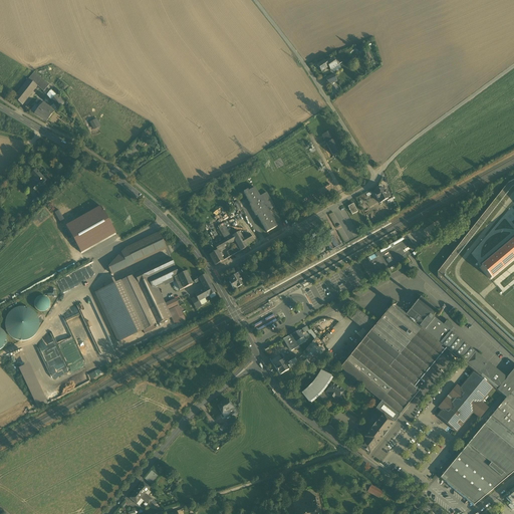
[(366,58),(367,61),(372,59),(368,51),(364,53),(366,58)]
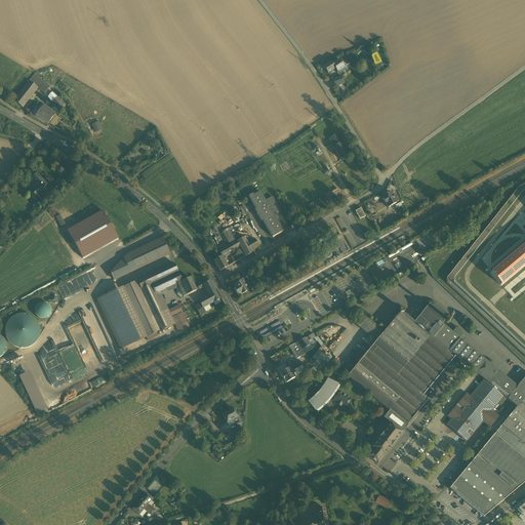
[(337,72),(339,71),(345,68),(342,64),(341,63),(341,64),(338,59),(332,65),(331,62),(323,67),(328,74),(335,69),(337,72)]
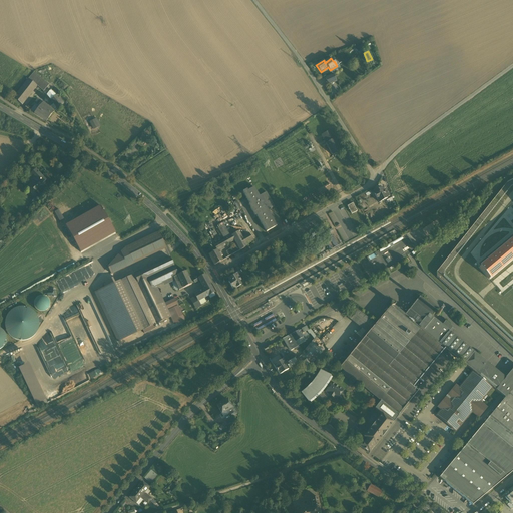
[(34,72),(32,75),(47,87),(49,85),(34,72)]
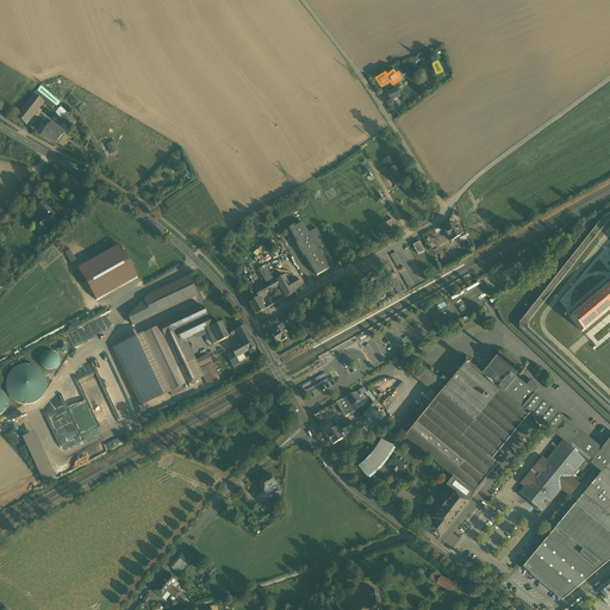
[(38,89),(33,94),(44,103),(51,110),(55,105),(56,105),(56,104),(38,89)]
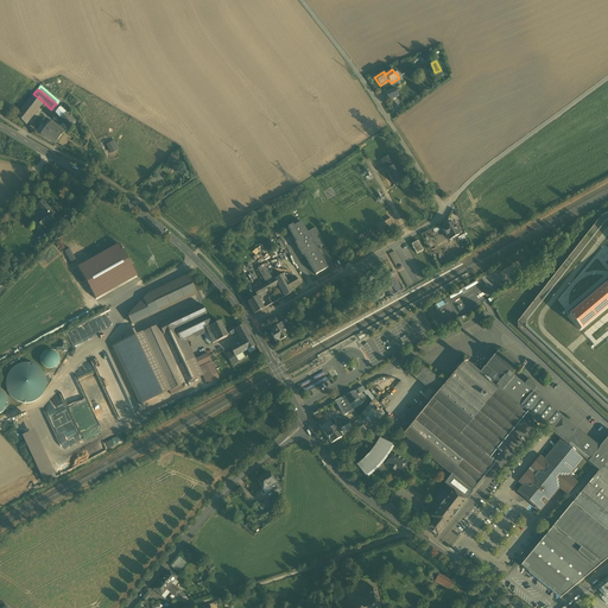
[(26,125),(44,102),(33,94),(16,116),(26,125)]
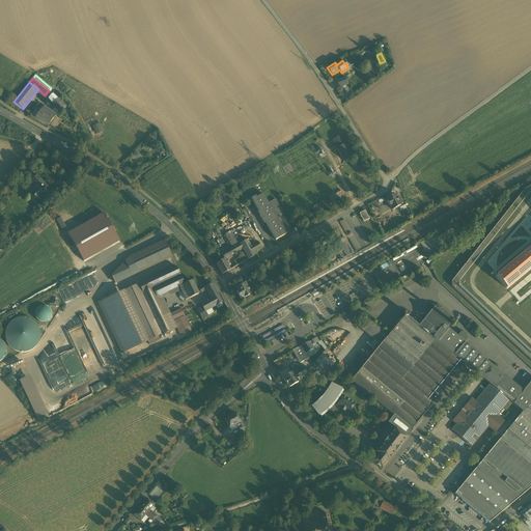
[(53,103),(58,100),(52,93),(52,94),(49,98),(53,103)]
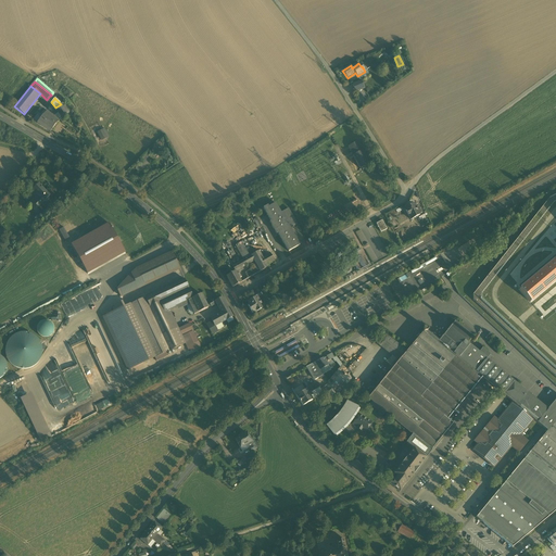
[(59,113),(62,117),(67,114),(63,108),(65,106),(63,103),(61,104),(55,108),(59,113)]
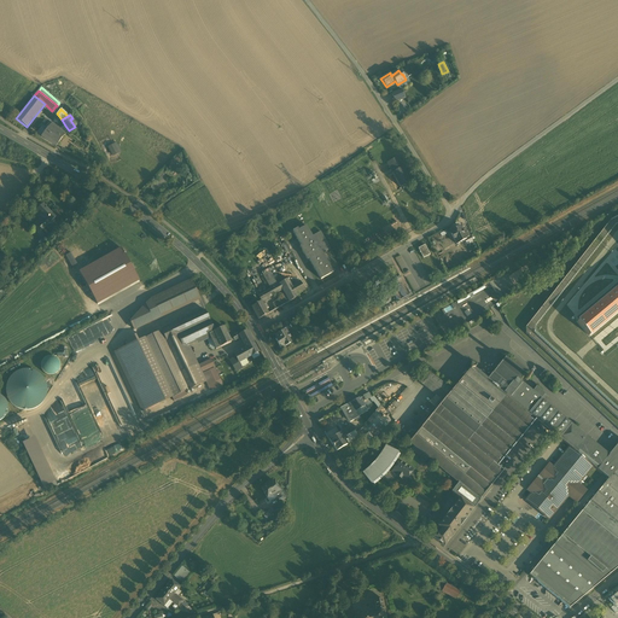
[(56,147),(65,134),(64,133),(59,129),(58,128),(52,123),(41,136),(46,140),(56,147)]
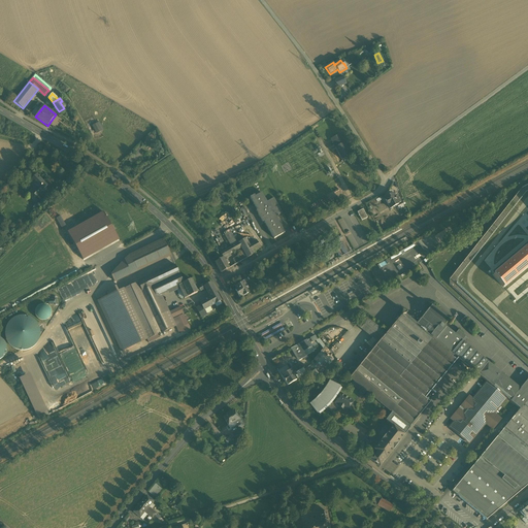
[(331,139),(342,160),(350,156),(343,143),(344,142),(340,134),(331,139)]
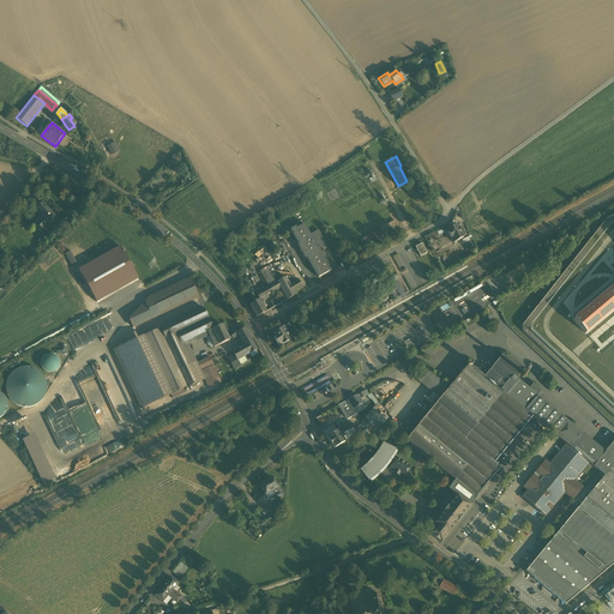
[(152,190),(154,191),(162,184),(164,181),(168,178),(163,174),(164,172),(164,170),(166,170),(163,168),(157,174),(160,176),(150,186),(152,190)]
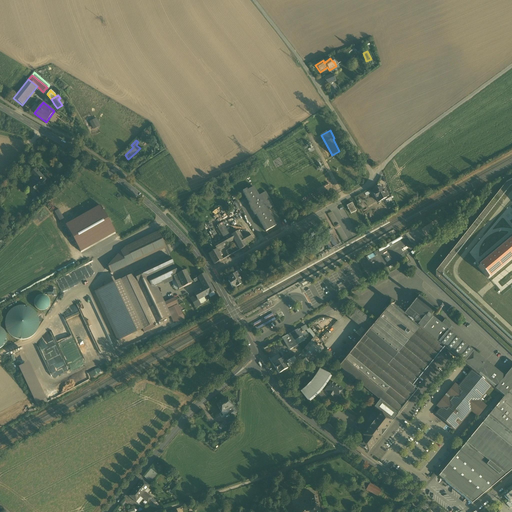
[(15,167),(20,171),(24,167),(19,162),(15,167)]
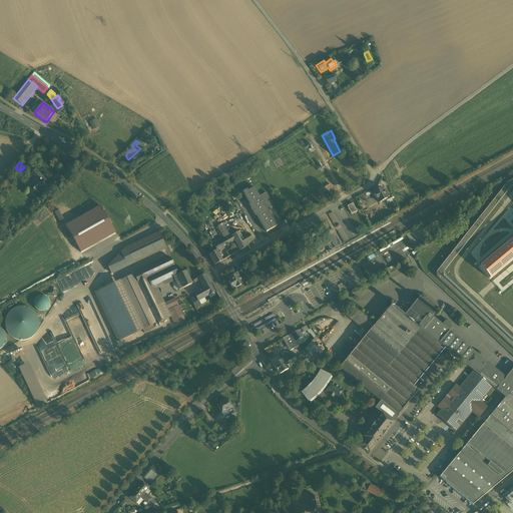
[(25,171),(30,175),(36,169),(31,165),(25,171)]
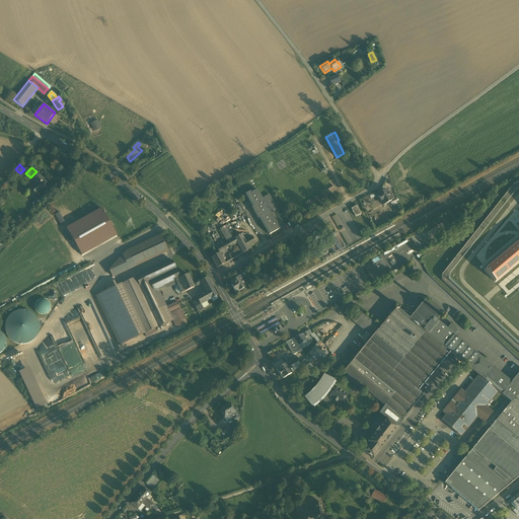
[(46,187),(45,184),(47,182),(36,171),(30,177),(32,180),(34,178),(36,181),(36,182),(36,183),(35,186),(29,192),(33,196),(34,195),(42,189),(44,189),(46,187)]
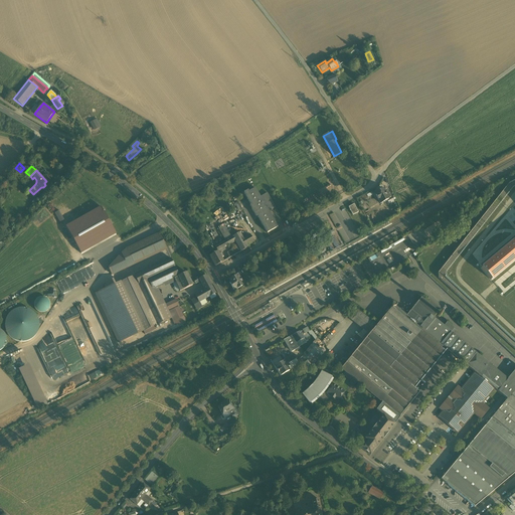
[(243,193),(250,205),(252,208),(258,216),(268,233),(278,227),(269,211),(261,197),(254,188),(248,192),(247,190),(243,193)]
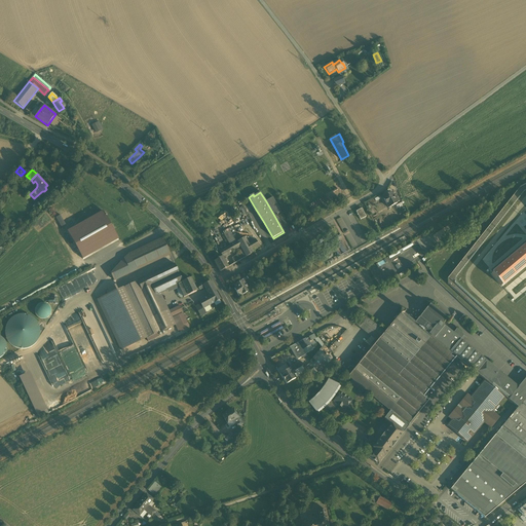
[(383,197),(388,208),(398,203),(397,202),(400,201),(398,197),(397,197),(396,195),(393,196),(391,193),(383,197)]
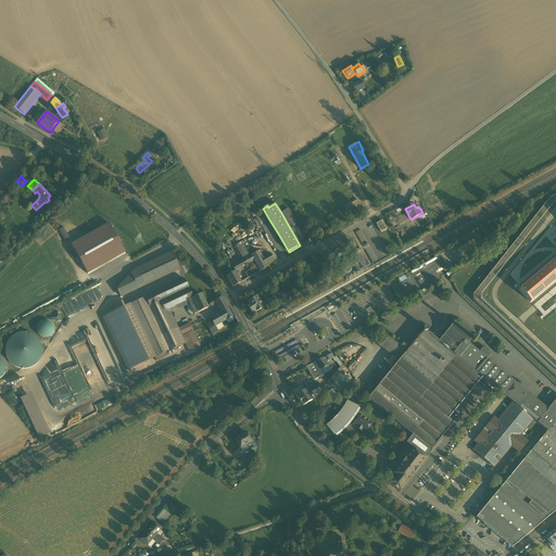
[(288,209),(281,213),(290,228),(298,224),(288,209)]
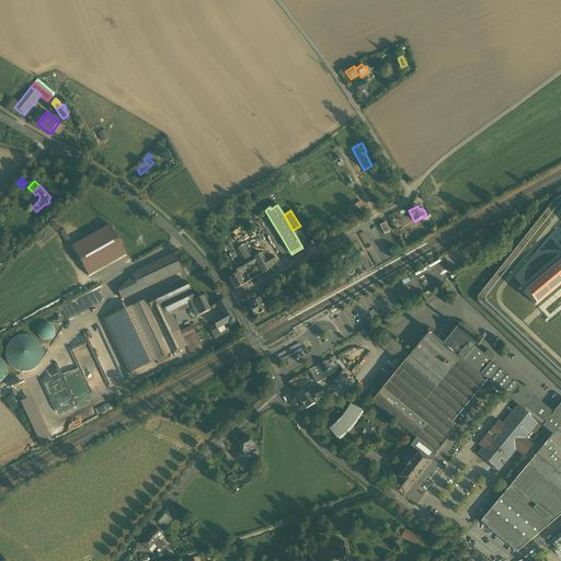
[(379,226),(385,235),(390,231),(386,222),(379,226)]
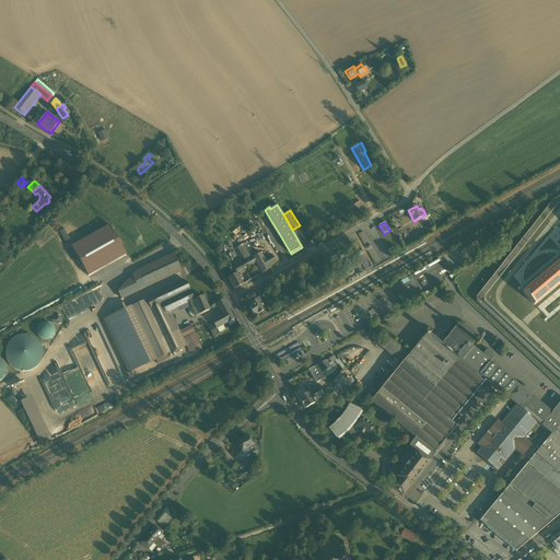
[(109,225),(71,246),(88,276),(126,255),(109,225)]
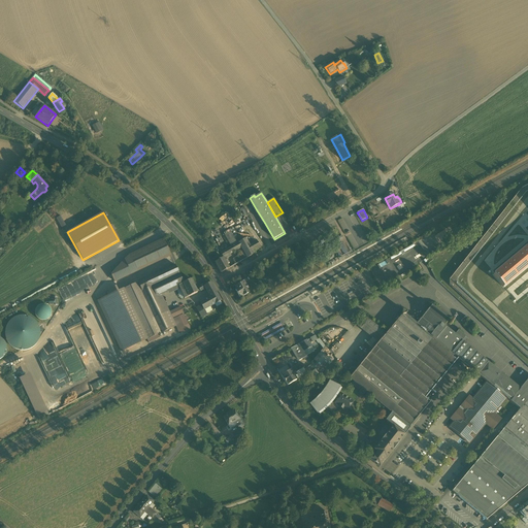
[(230,255),(241,248),(238,242),(236,238),(235,239),(231,232),(225,235),(231,246),(221,253),(223,258),(224,260),(231,256),(230,255)]
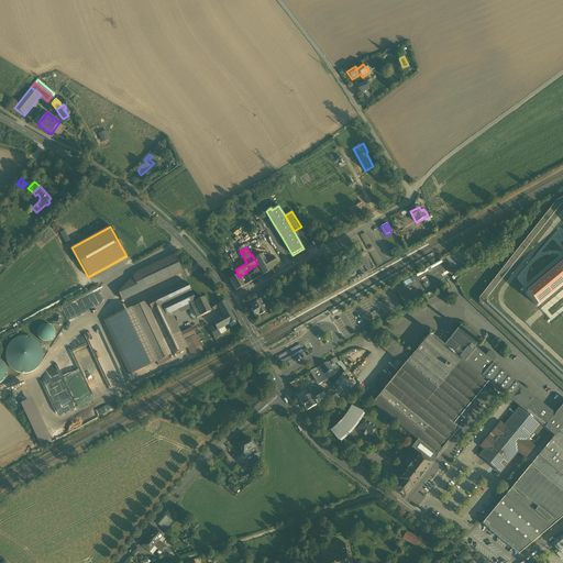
[(272,271),(271,269),(265,261),(262,254),(255,258),(254,258),(257,264),(260,267),(264,275),(272,271)]
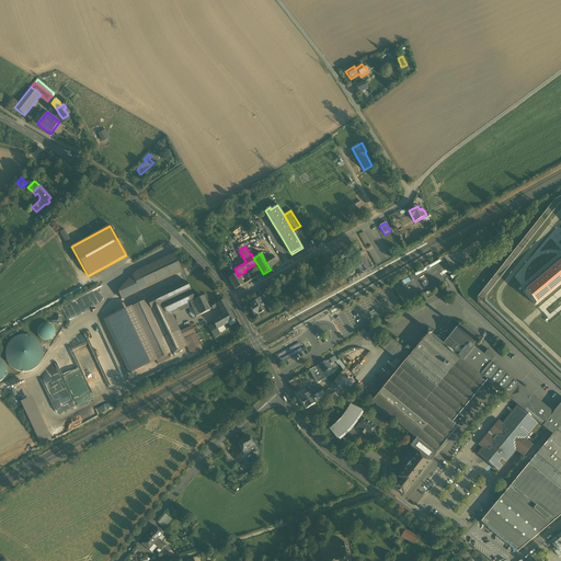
[(173,255),(138,272),(145,286),(181,270),(173,255)]
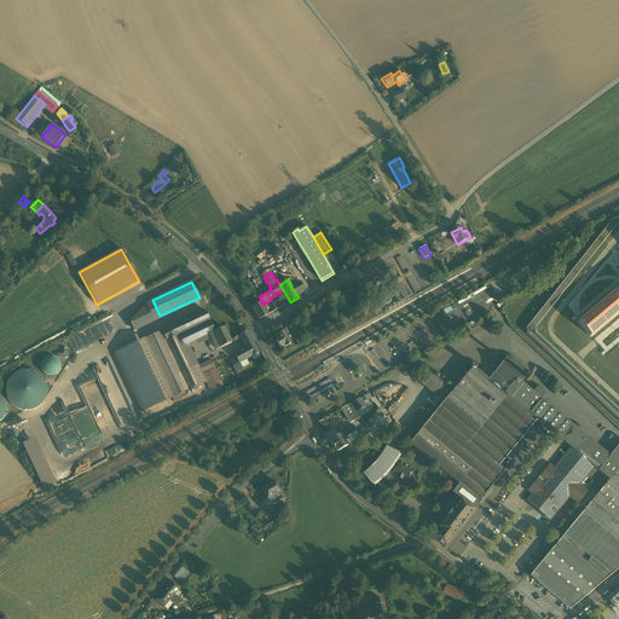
[(300,282),(291,287),(298,296),(306,291),(300,282)]
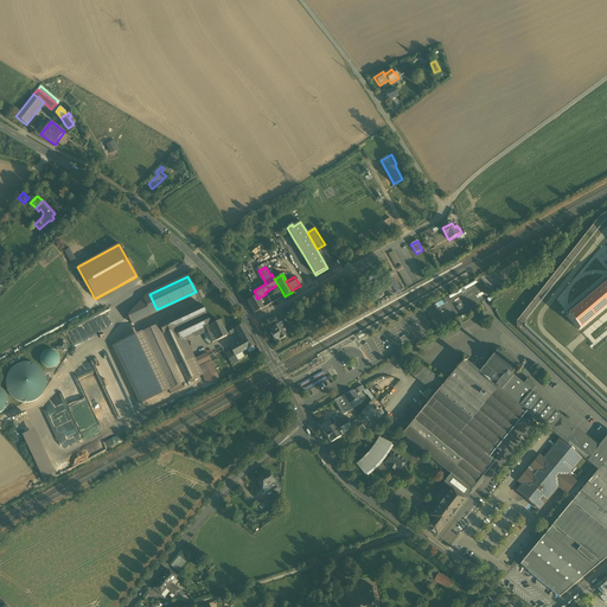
[(475,282),(449,298),(451,300),(477,285),(475,282)]
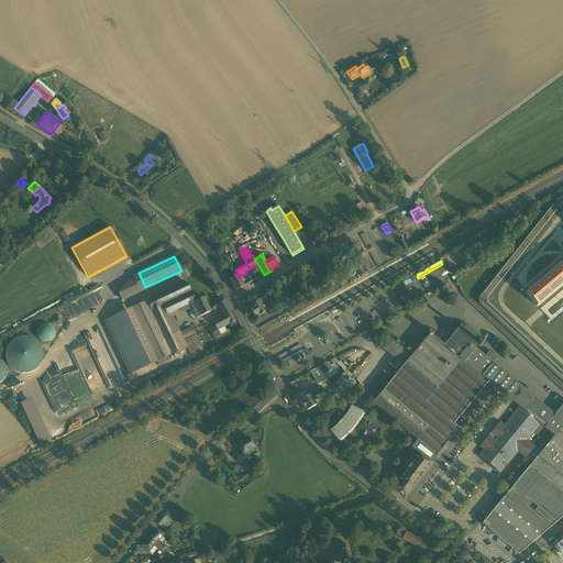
[(562,262),(526,294),(537,306),(562,284),(562,262)]
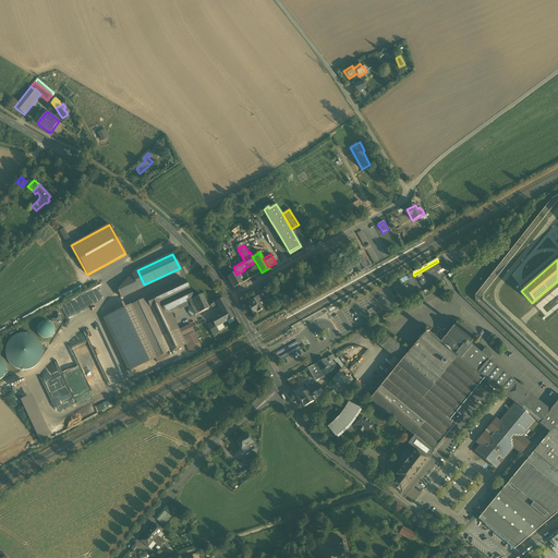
[(250,280),(262,273),(257,265),(254,267),(255,269),(246,274),(250,280)]
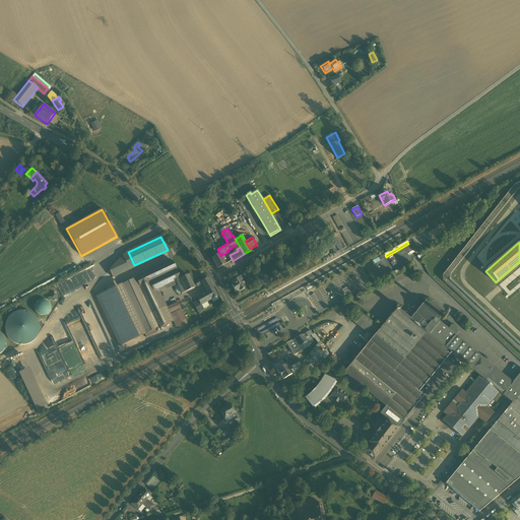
[(168,250),(134,265),(135,268),(169,252),(168,250)]
